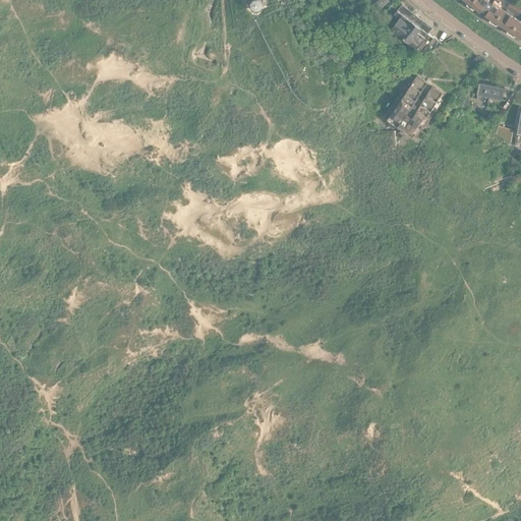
[(255,0),(255,1),(259,3),(261,7),(261,9),(266,7),(268,7),(268,8),(274,7),(271,0),(255,0)]
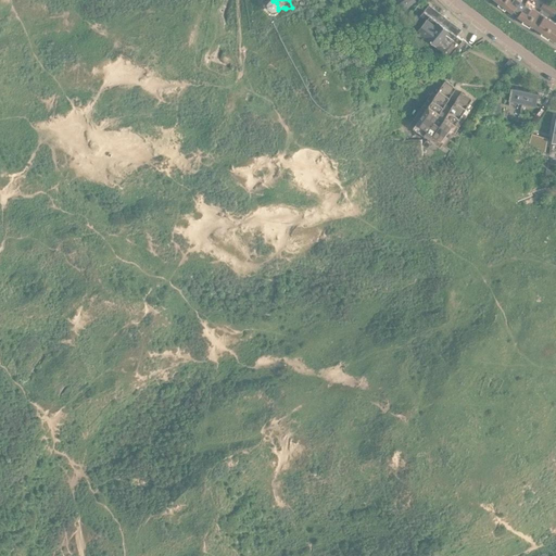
[(389,0),(393,4),(396,2),(402,9),(408,5),(405,1),(407,0),(389,0)]
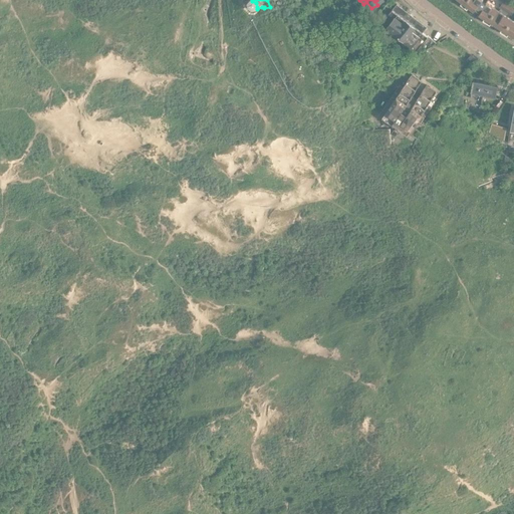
[(459,0),(473,10),(513,36),(513,34),(513,20),(507,16),(509,13),(511,14),(513,8),(502,1),(499,6),(500,7),(498,10),(485,2),(484,3),(480,0),(459,0)]
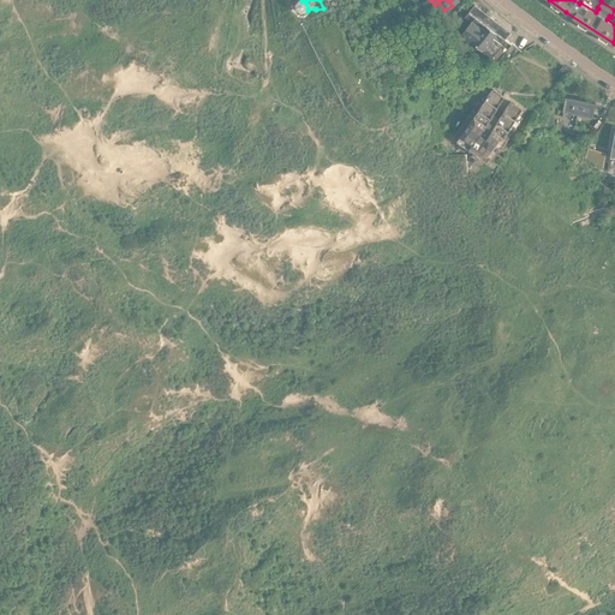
[(306,4),(302,1),(297,3),(294,6),(296,12),(299,13),(305,12),(308,9),(306,4)]
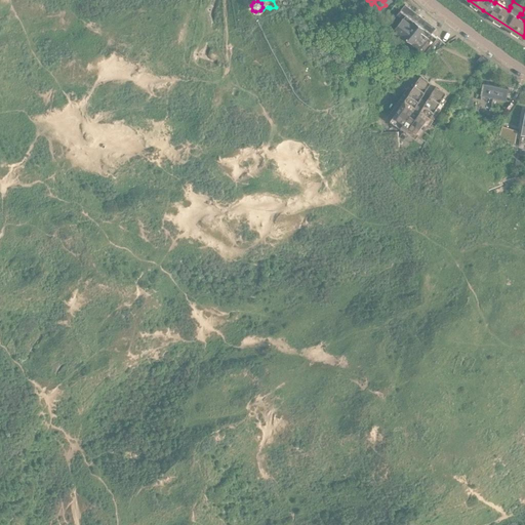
[(391,23),(388,27),(392,31),(394,33),(395,33),(401,37),(399,40),(421,56),(430,45),(435,48),(440,45),(444,43),(436,37),(431,33),(435,27),(404,4),(400,9),(390,23),(391,23)]
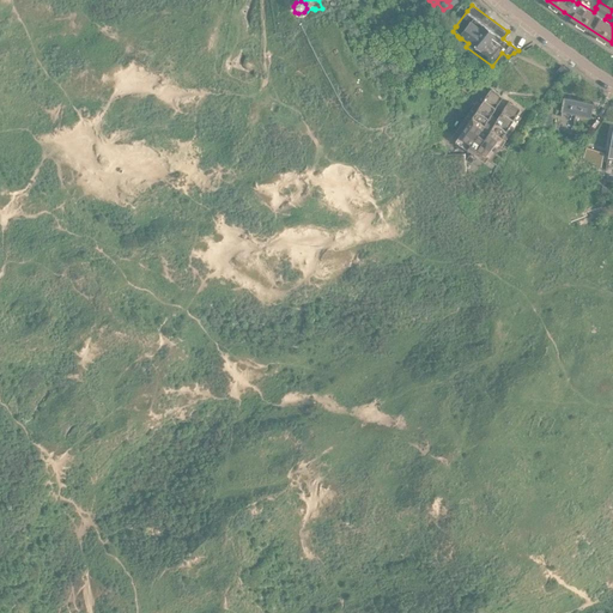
[(559,76),(560,77),(568,70),(563,66),(556,73),(559,76)]
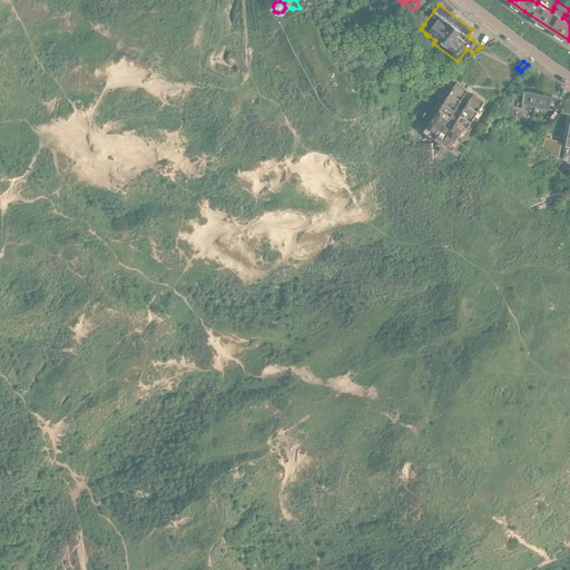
[(444,90),(420,125),(435,136),(440,128),(443,131),(444,130),(446,131),(441,139),(455,149),(480,115),(479,114),(477,117),(473,115),(483,101),(472,94),(465,104),(460,99),(467,89),(455,81),(445,96),(443,94),(444,90)]
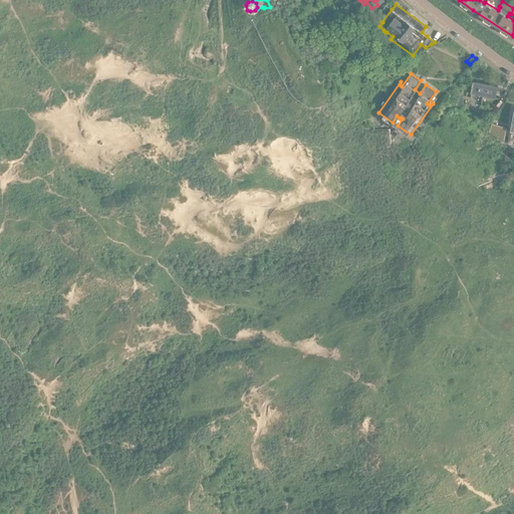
[(496,85),(486,83),(472,80),(469,96),(465,95),(464,107),(479,110),(482,94),(494,96),(496,85)]
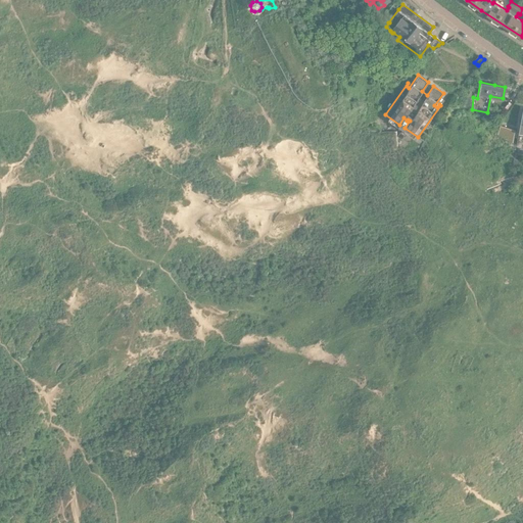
[(498,126),(498,128),(496,135),(503,139),(512,143),(513,139),(515,130),(507,128),(498,126)]
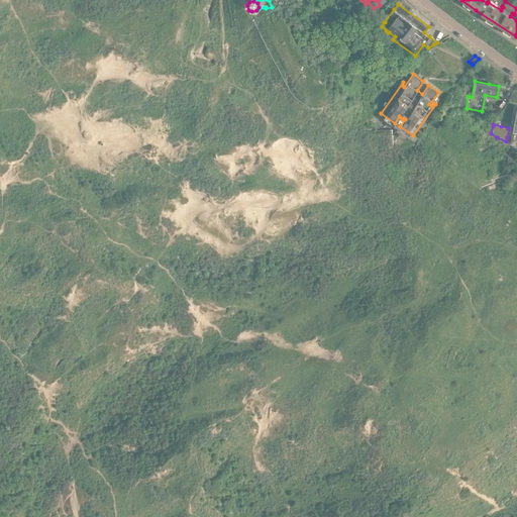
[(45,323),(41,320),(25,347),(29,349),(45,323)]
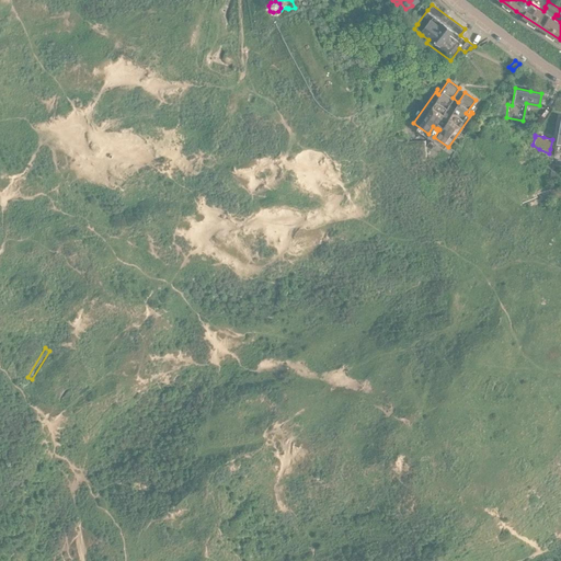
[(56,379),(65,387),(69,381),(60,374),(56,379)]
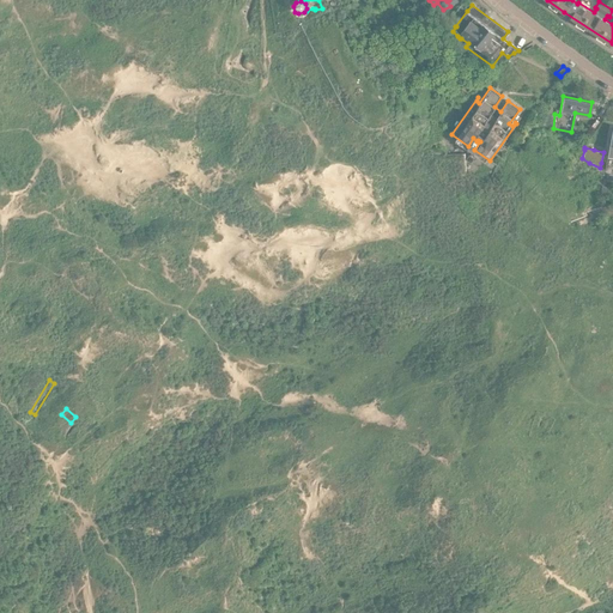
[(60,436),(71,423),(61,414),(50,429),(60,436)]
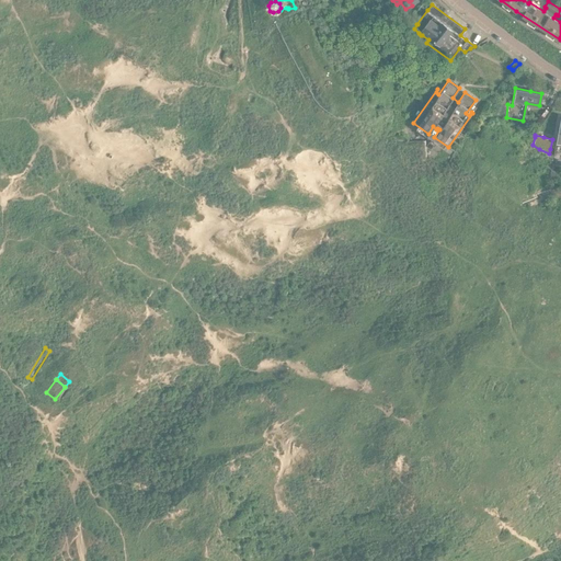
[(57,401),(61,396),(71,384),(69,381),(65,387),(55,399),(57,401)]
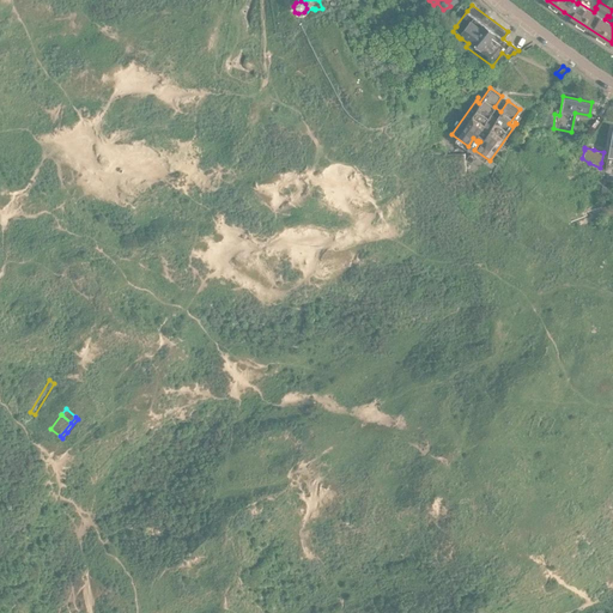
[(67,432),(62,438),(70,444),(74,438),(67,432)]
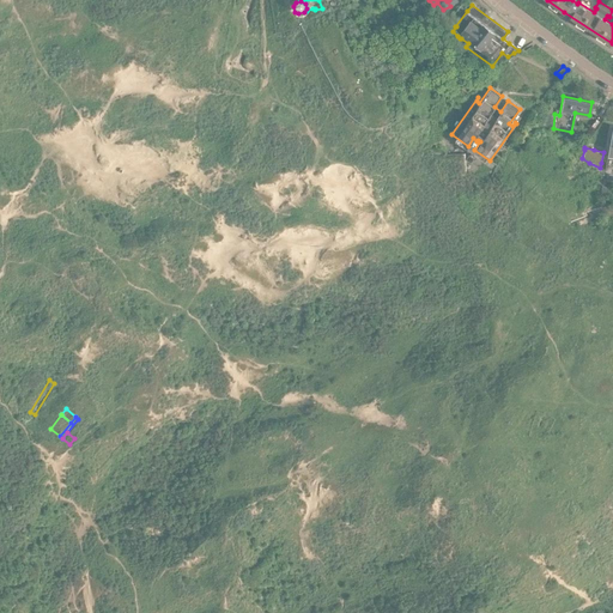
[(143,523),(143,534),(152,534),(152,525),(143,523)]
